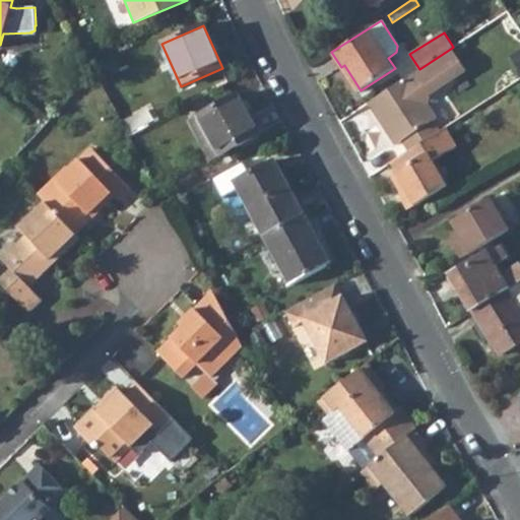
[(409,75),(369,102),(396,143),(402,139),(408,149),(416,145),(436,133),(439,131),(432,121),(437,118),(428,104),(430,93),(466,70),(452,48),(419,69),(409,75)]
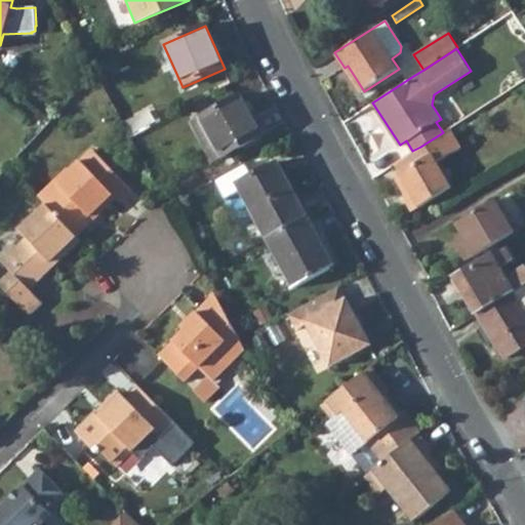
[(345,68),(361,94),(364,91),(348,66),(345,68)]
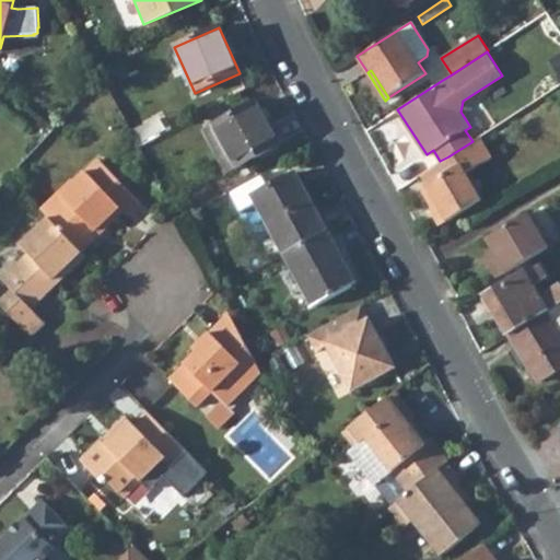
[(256,103),(212,126),(236,170),(279,147),(256,103)]
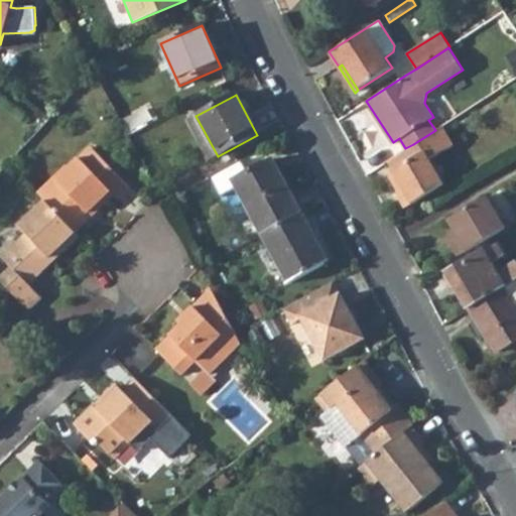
[(188,121),(210,160),(218,156),(196,116),(188,121)]
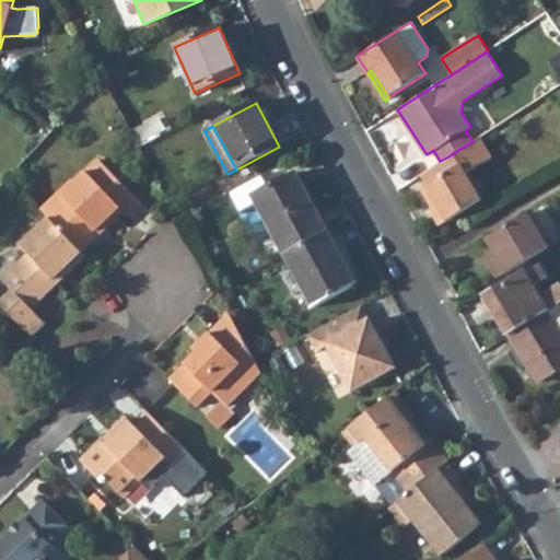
[(428,185),(422,188),(444,224),(473,206),(482,199),(466,172),(492,156),(480,136),(473,141),(469,143),(448,156),(440,161),(420,175),(428,185)]
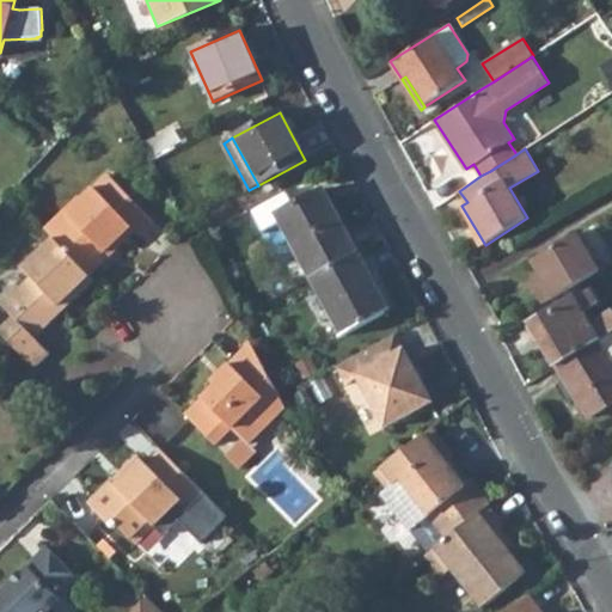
[(71,221),(51,239),(85,274),(106,255),(104,252),(129,228),(132,231),(138,237),(152,224),(108,175),(65,214),(71,221)]
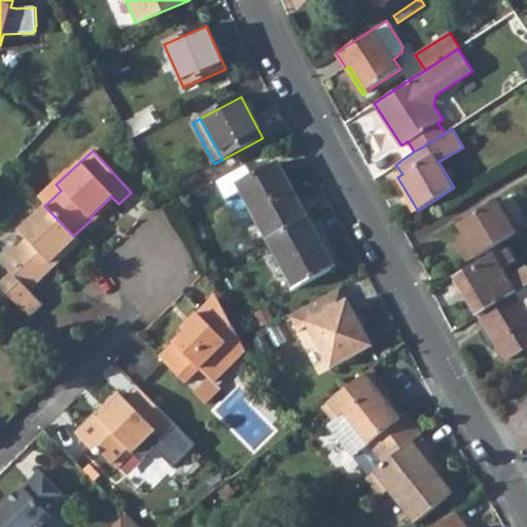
[(277,165),(236,186),(266,241),(307,219),(277,165)]
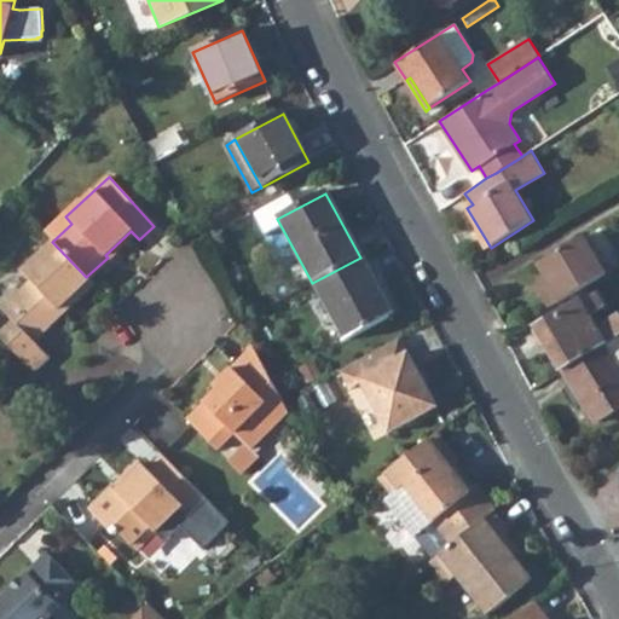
[(44,232),(52,242),(71,224),(65,217),(63,214),(44,232)]
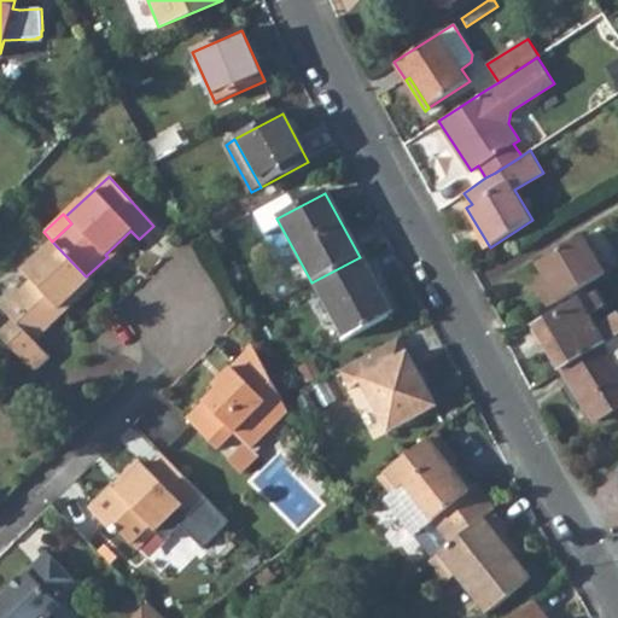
[(105,255),(108,257),(133,233),(130,231),(105,255)]
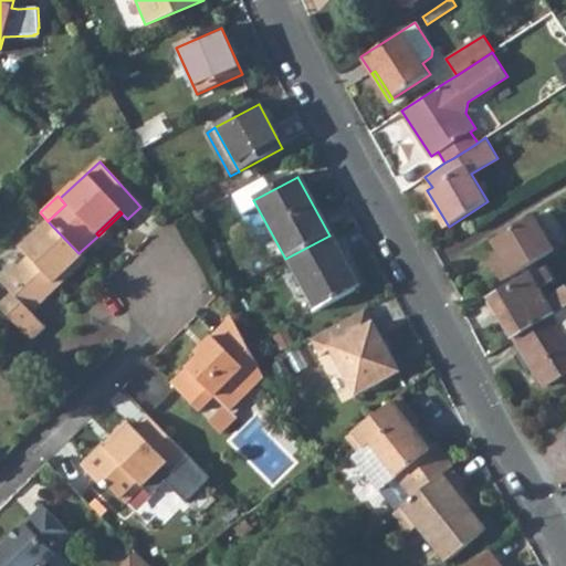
[(535,217),(492,241),(503,260),(493,265),(503,281),(555,251),(535,217)]
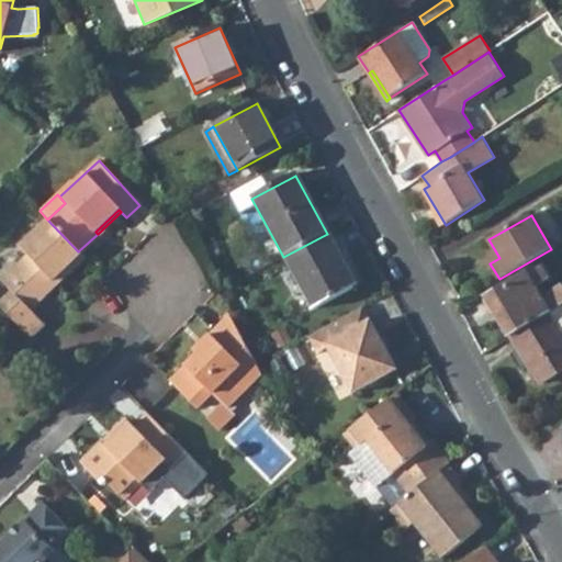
[(27,255),(0,281),(11,292),(0,302),(0,306),(30,339),(45,326),(31,311),(57,285),(54,281),(67,268),(81,255),(78,251),(47,220),(19,246),(27,255)]
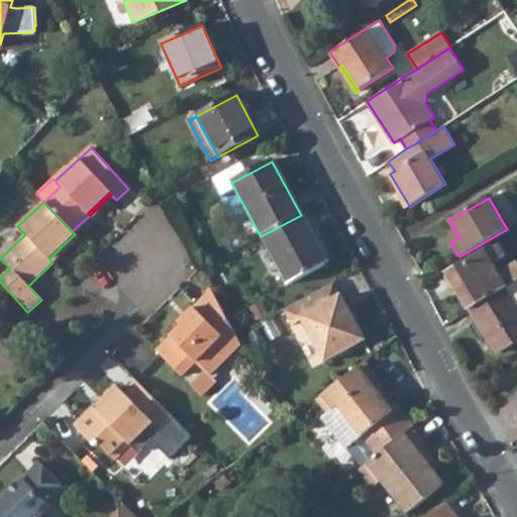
[(301,215),(261,236),(287,286),(324,266),(312,243),(315,241),(301,215)]
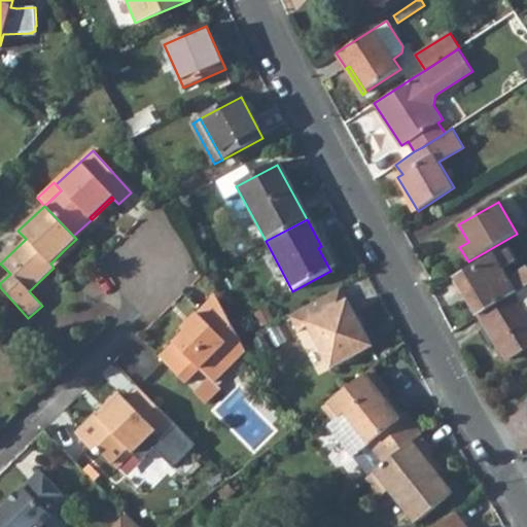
[(318,248),(330,271),(334,269),(321,246),(318,248)]
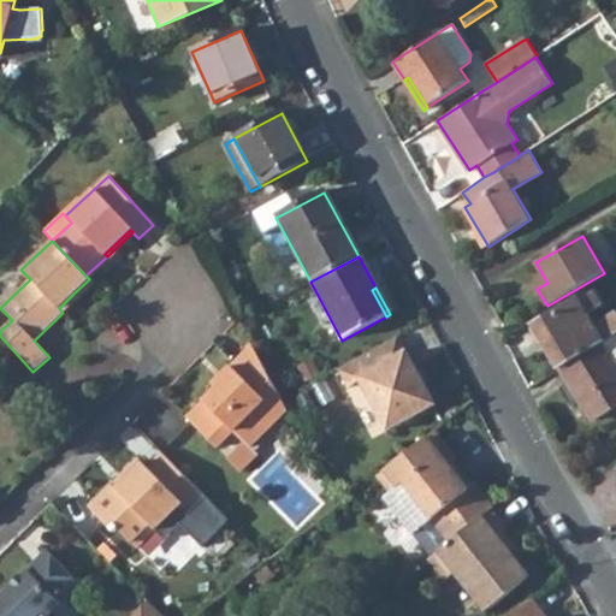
[(63,313),(77,298),(73,294),(59,308),(63,313)]
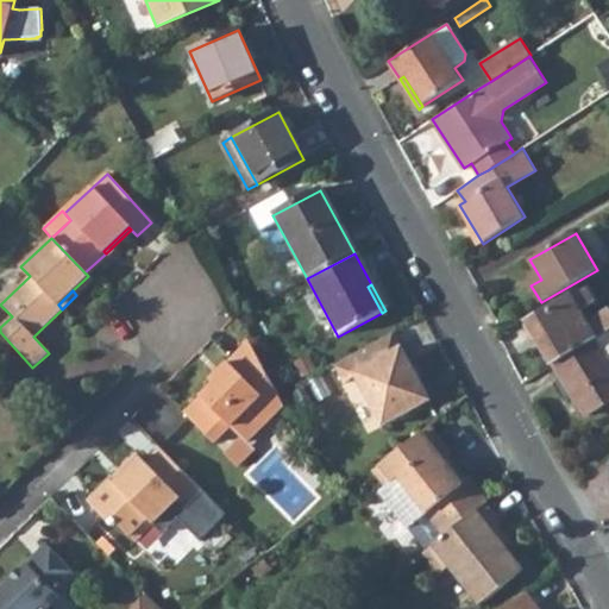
[(585,290),(526,325),(534,340),(539,338),(554,364),(595,340),(608,331),(608,312),(608,311),(585,325),(579,314),(594,306),(585,290)]
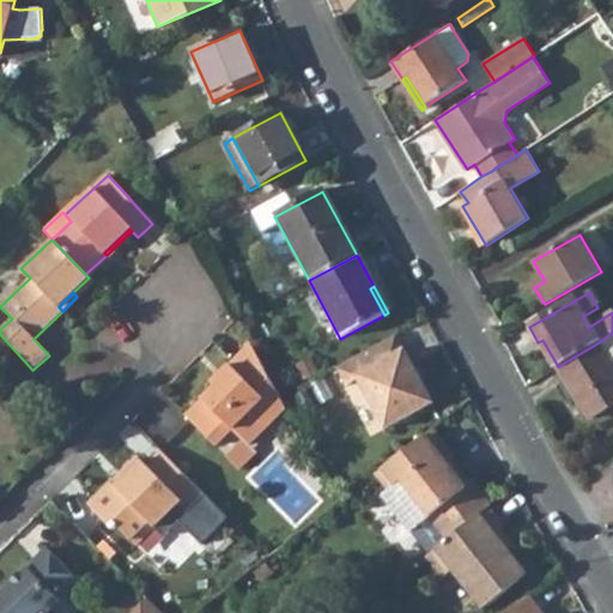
[(612,333),(599,343),(612,364),(612,363),(612,333)]
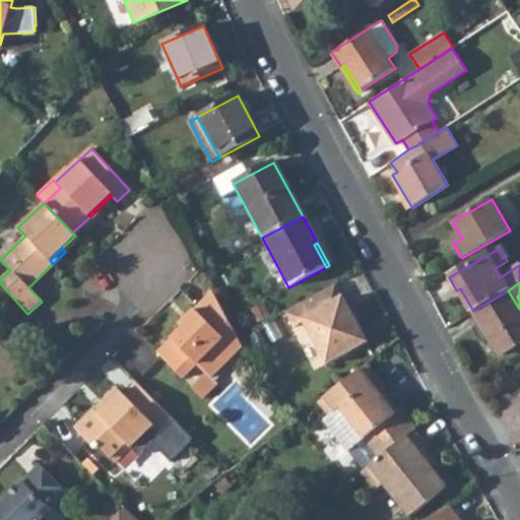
[(304,324),(327,365),(367,343),(335,285),(284,314),(293,330),(304,324)]
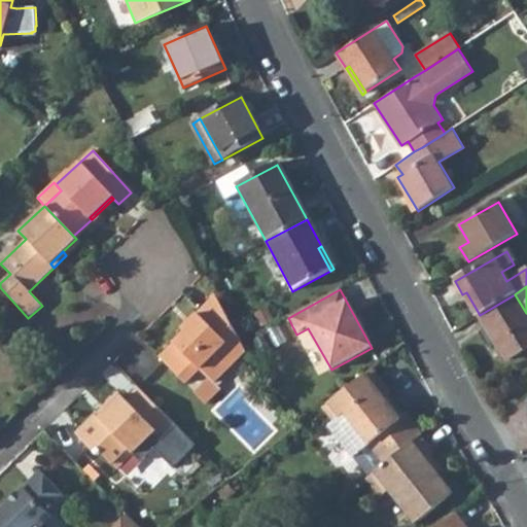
[(515,294),(480,315),(487,327),(496,343),(506,359),(526,347),(526,314),(526,313),(515,294)]
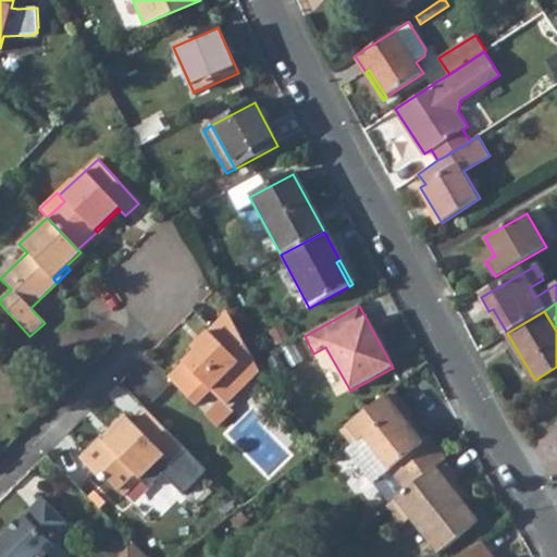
[(227,313),(192,348),(195,353),(168,379),(194,406),(209,391),(219,401),(223,406),(259,371),(256,364),(227,313)]
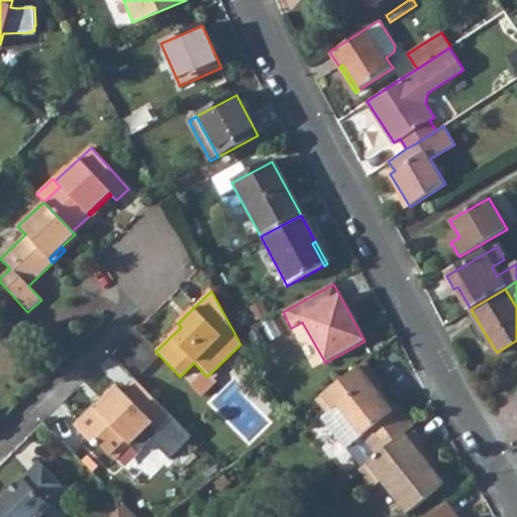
[(472,324),(481,340),(487,336),(478,321),(472,324)]
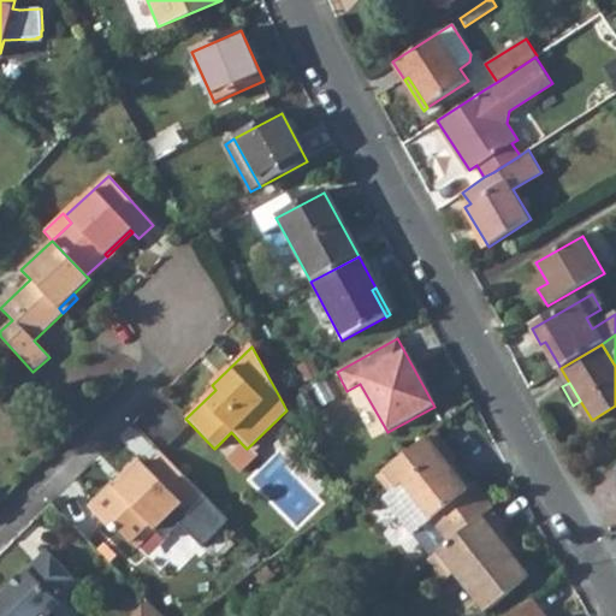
[(434,431),(378,474),(391,495),(384,499),(414,537),(433,521),(451,543),(492,510),(495,509),(475,485),(473,487),(452,461),(456,458),(434,431)]
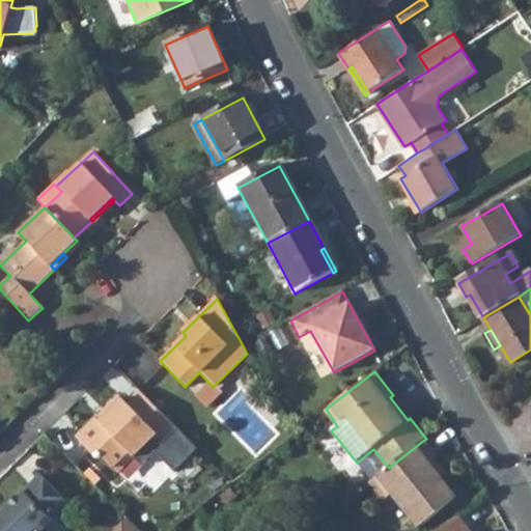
[(194,396),(204,408),(219,393),(213,387),(208,383),(194,396)]
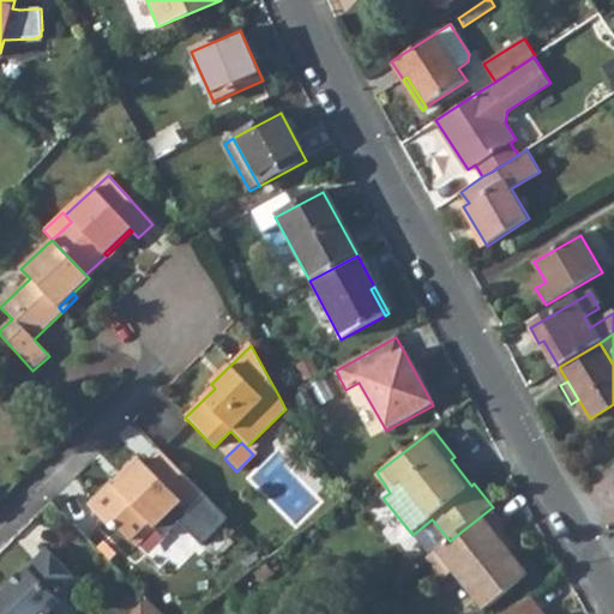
[(112,485),(89,507),(114,533),(118,529),(132,543),(150,525),(156,531),(179,509),(196,525),(214,507),(161,453),(146,467),(139,461),(113,486),(112,485)]
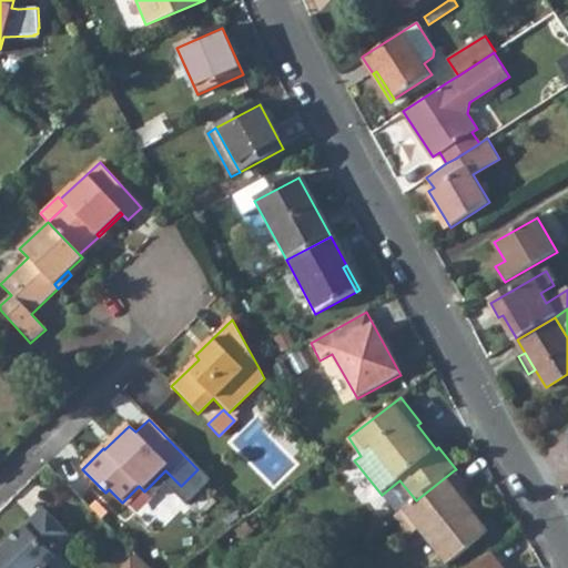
[(398,515),(397,516),(413,535),(422,528),(449,564),(489,533),(475,514),(460,496),(466,493),(469,489),(454,470),(416,500),(398,515)]
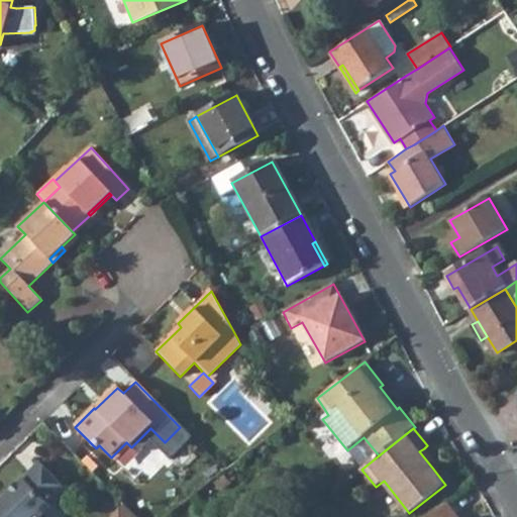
[(347,450),(363,469),(379,455),(364,437),(347,450)]
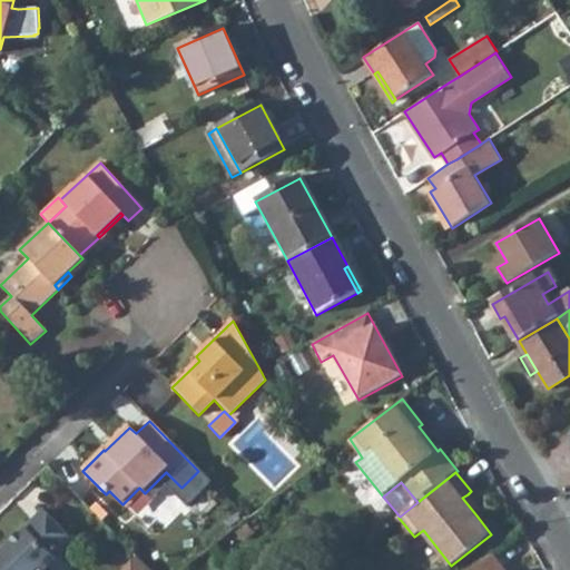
[(123,504),(127,510),(145,493),(139,488),(123,504)]
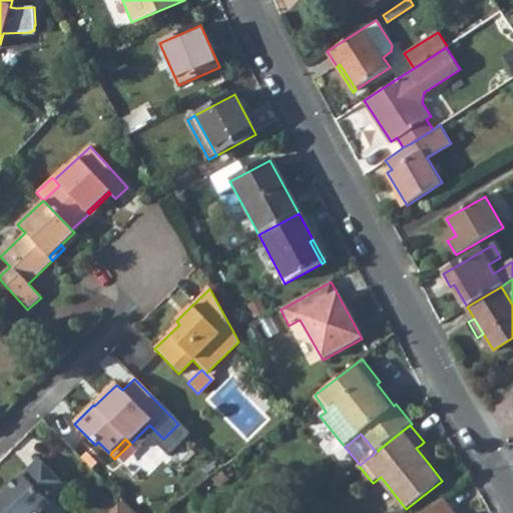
[(416,448),(429,464),(433,461),(421,445),(416,448)]
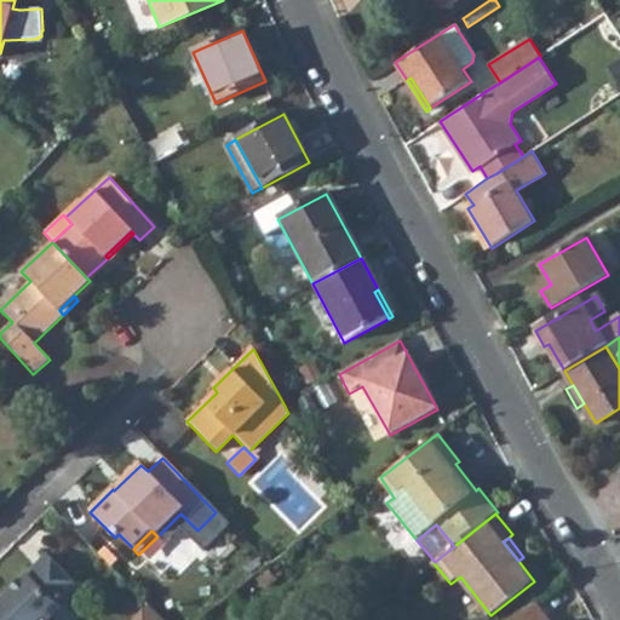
[(45,556),(6,595),(9,597),(0,604),(0,619),(50,619),(49,619),(78,590),(45,556)]
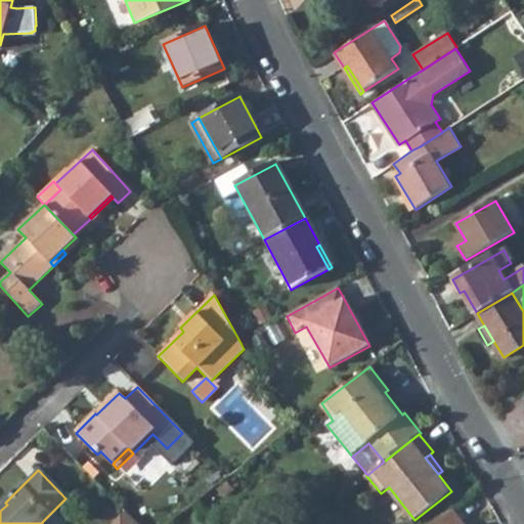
[(216,489),(224,498),(232,490),(225,481),(216,489)]
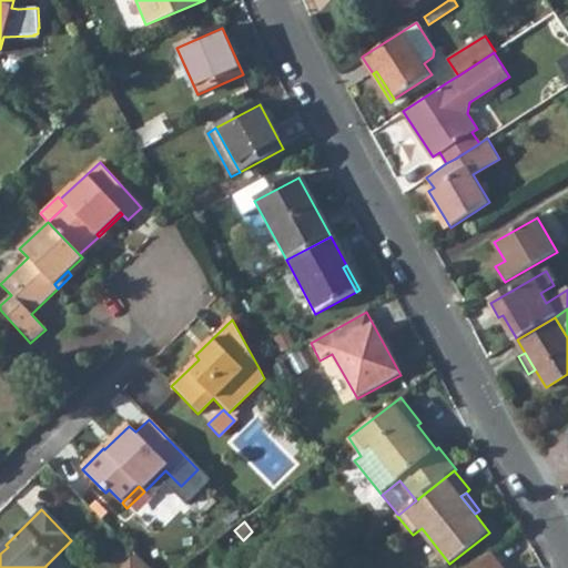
[(503,567),(492,553),(469,567),(503,567)]
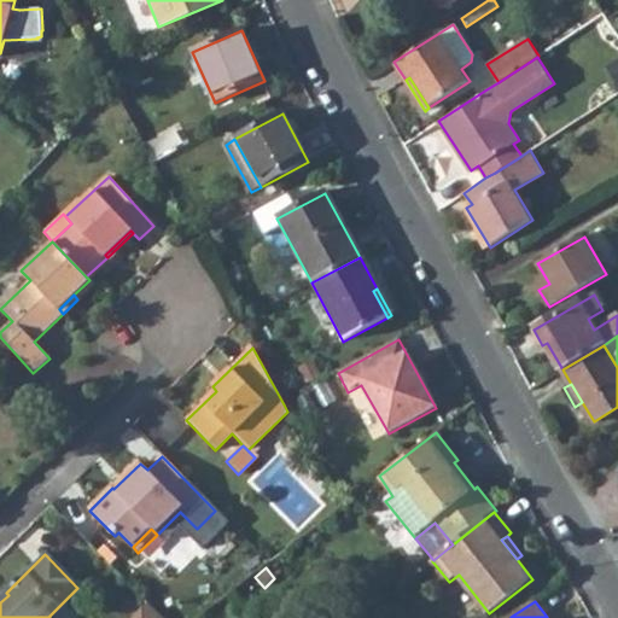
[(159,617),(146,605),(132,617),(159,617)]
